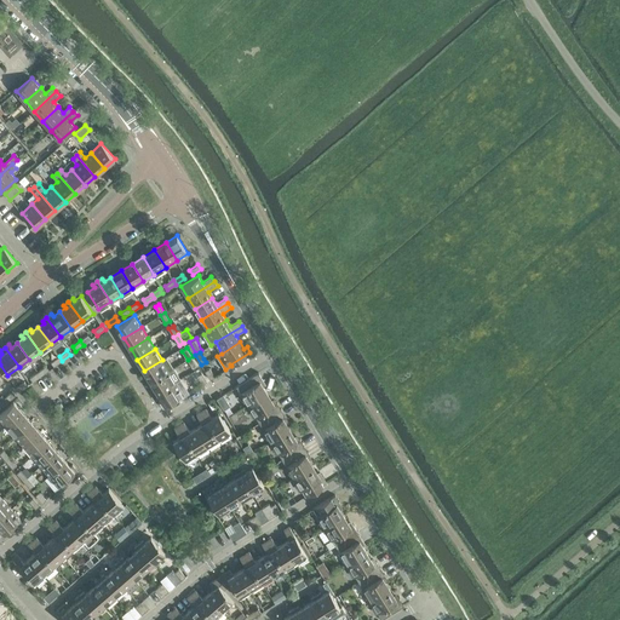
[(62,361),(59,356),(51,362),(55,366),(62,361)]
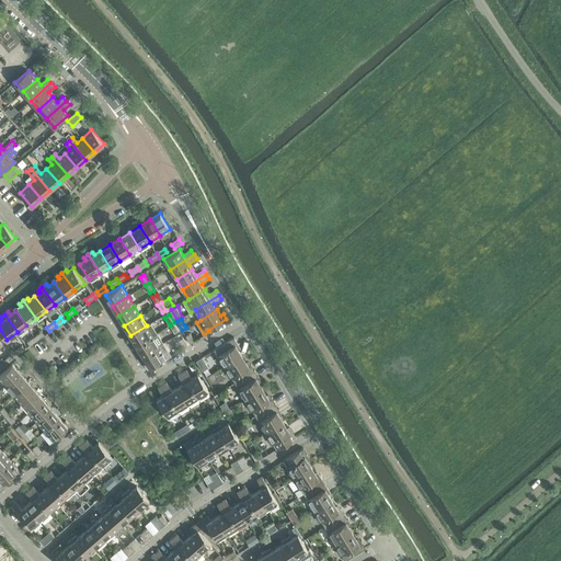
[(174,322),(170,325),(174,333),(179,331),(174,322)]
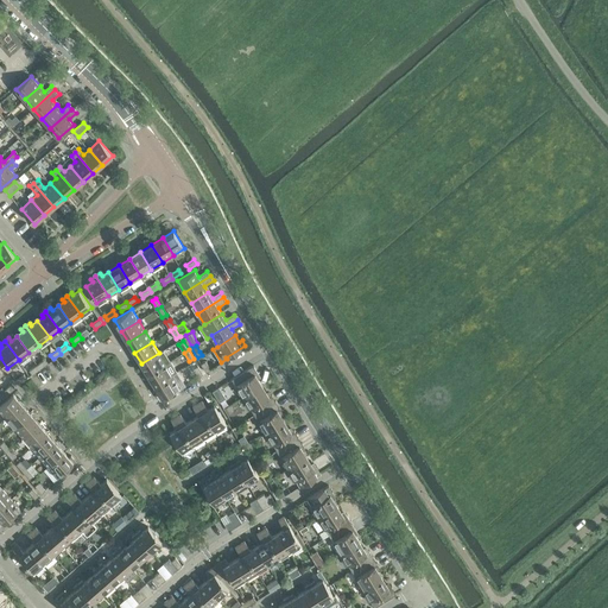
[(159,353),(141,363),(149,375),(171,361),(164,350),(159,353)]
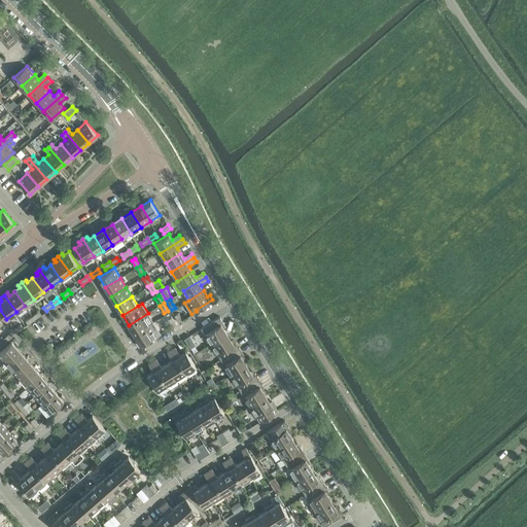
[(39,311),(32,316),(35,319),(42,314),(39,311)]
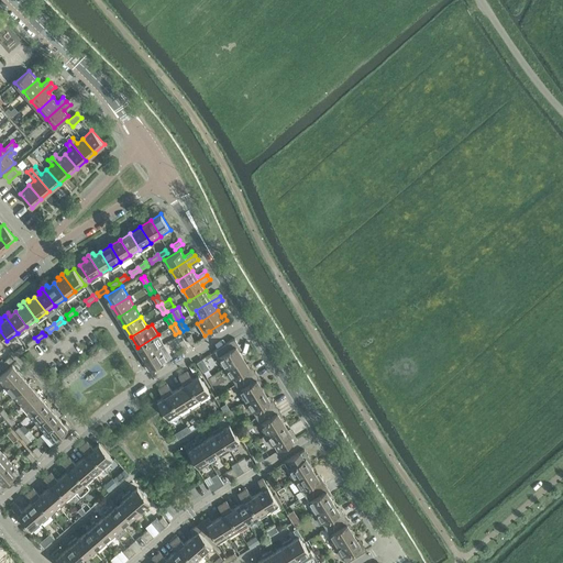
[(158,334),(138,348),(143,357),(164,344),(158,334)]
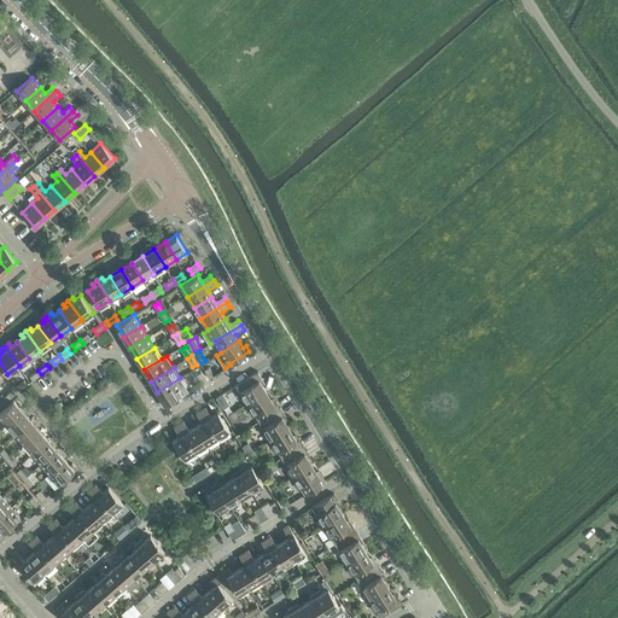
[(210,378),(215,375),(209,367),(204,369),(210,378)]
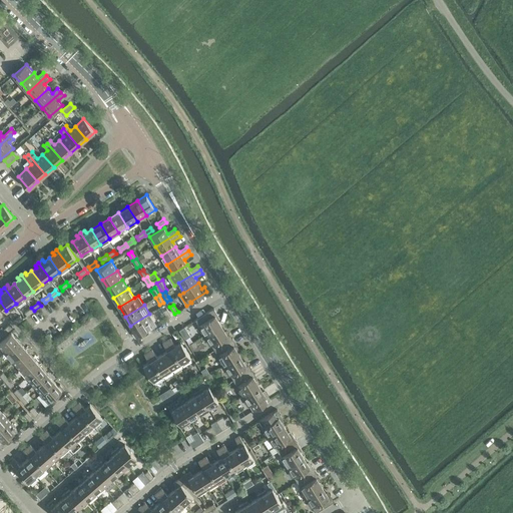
[(34,311),(31,308),(25,313),(27,316),(34,311)]
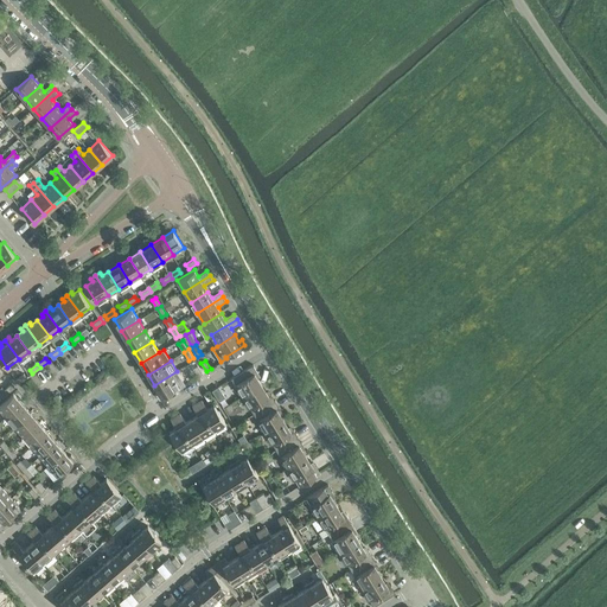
[(254,364),(231,378),(236,384),(235,385),(242,397),(262,384),(255,374),(257,371),(254,364)]
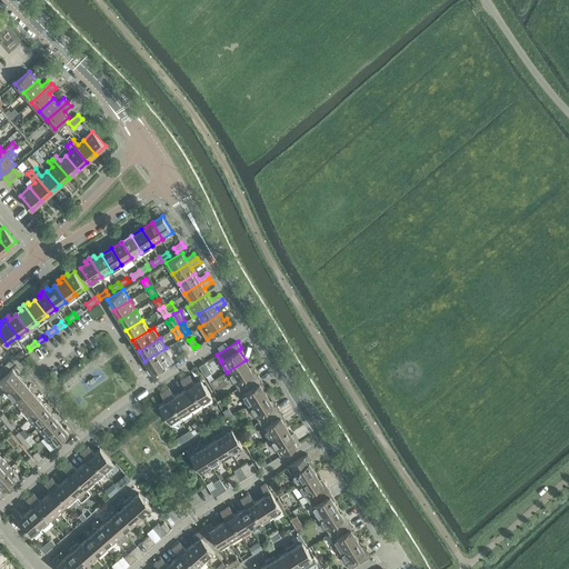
[(187,352),(190,350),(186,342),(181,345),(187,352)]
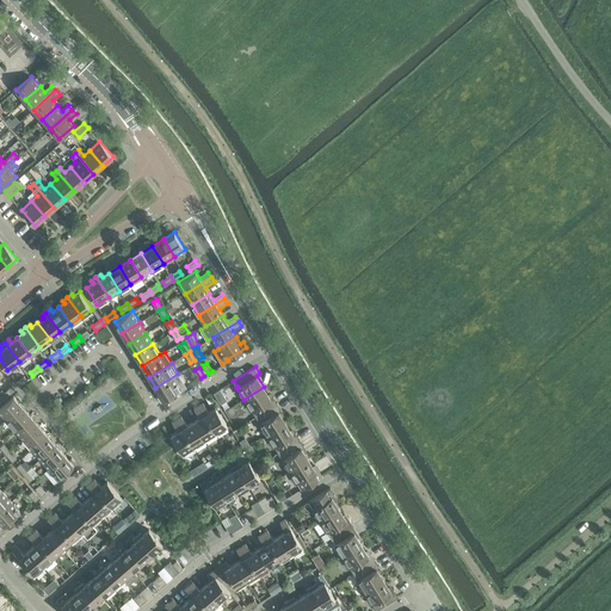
[(160,401),(180,388),(181,390),(186,387),(178,374),(155,388),(160,394),(156,395),(160,401)]
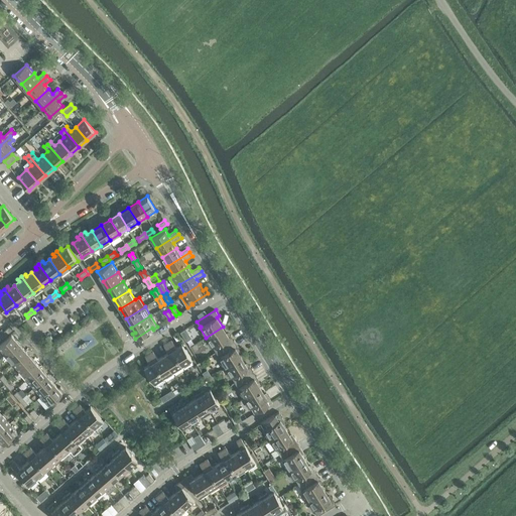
[(16,326),(23,320),(20,317),(14,323),(16,326)]
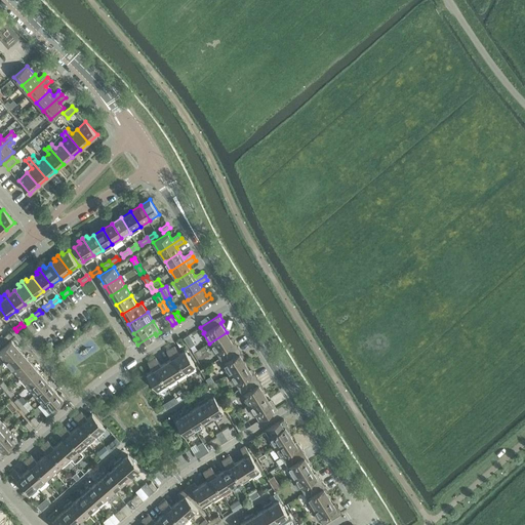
[(13,334),(10,331),(4,336),(7,340),(13,334)]
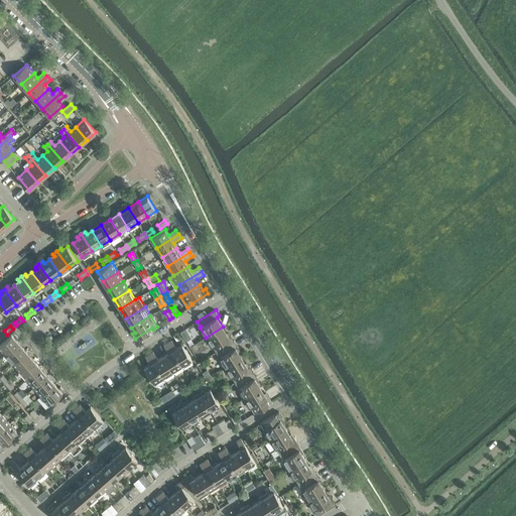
[(223,327),(206,338),(212,348),(213,347),(216,352),(235,341),(231,335),(229,337),(223,327)]
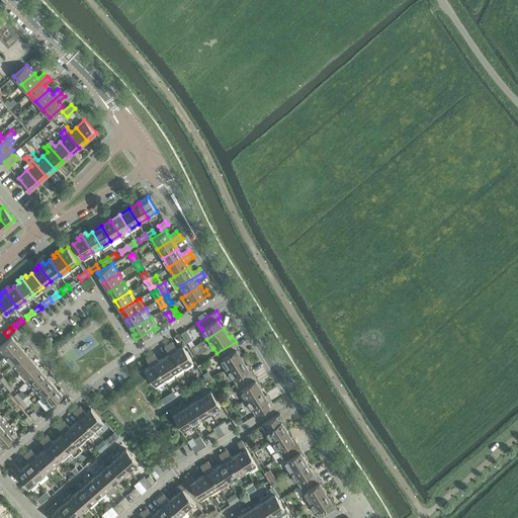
[(186,330),(181,333),(187,342),(192,339),(186,330)]
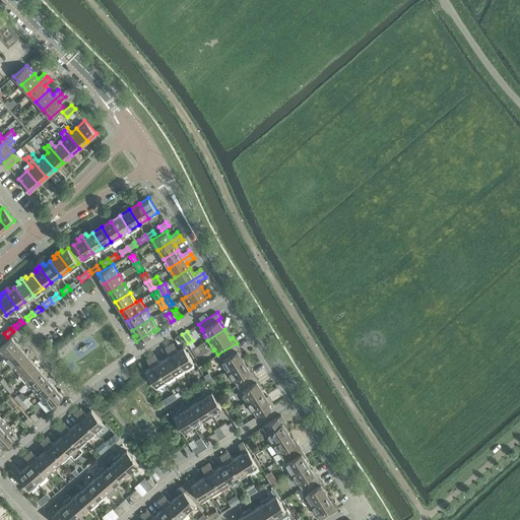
[(11,336),(0,346),(0,349),(6,356),(19,345),(11,336)]
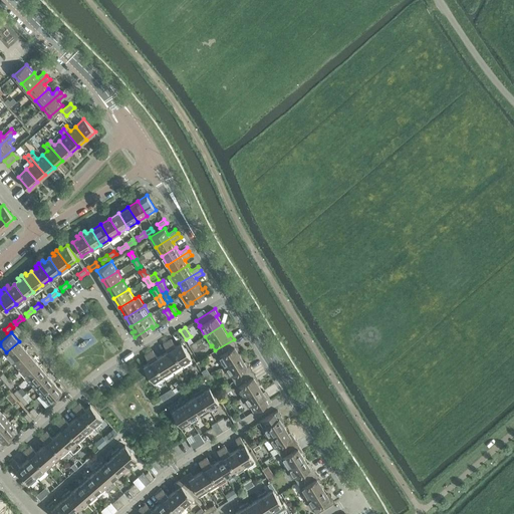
[(167,341),(182,365),(192,359),(182,342),(176,345),(171,338),(167,341)]
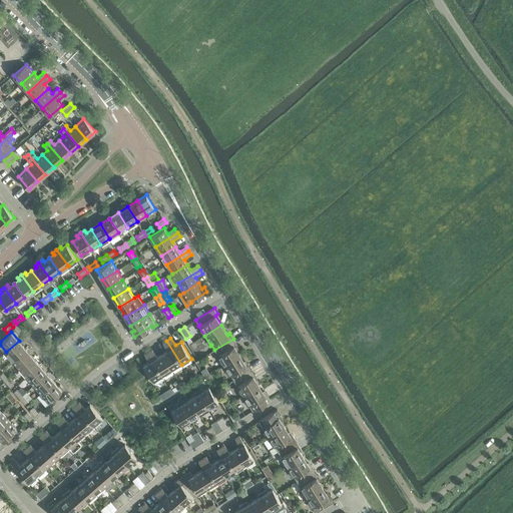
[(233,339),(214,350),(218,355),(217,356),(223,366),(240,355),(234,346),(236,344),(233,339)]
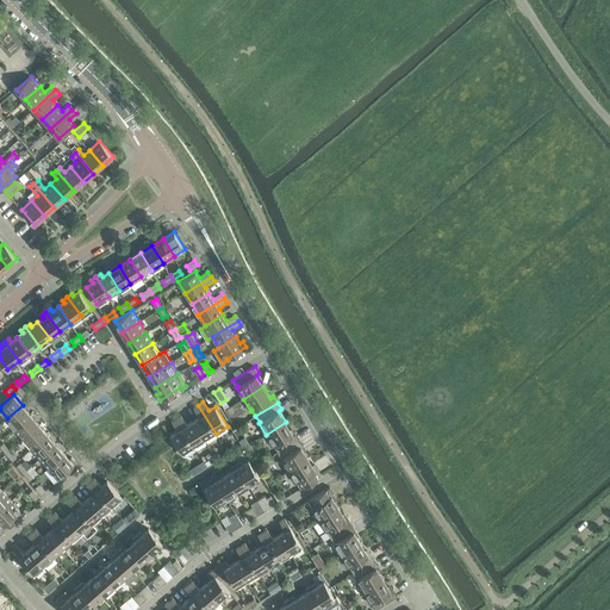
[(23,405),(7,418),(16,429),(31,415),(23,405)]
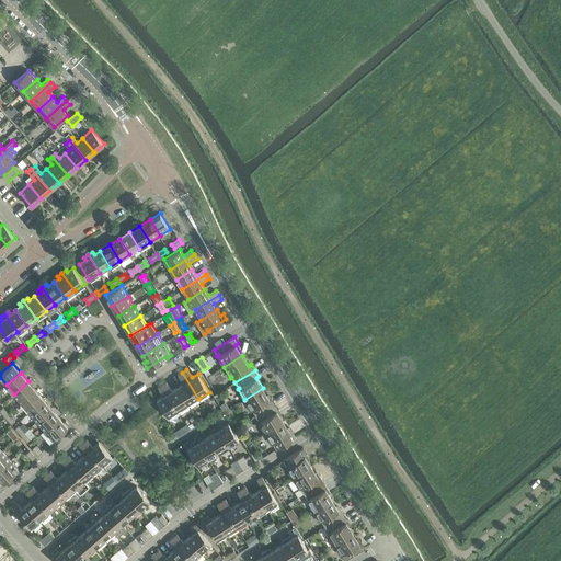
[(183,382),(178,387),(189,404),(198,399),(182,373),(178,375),(183,382)]
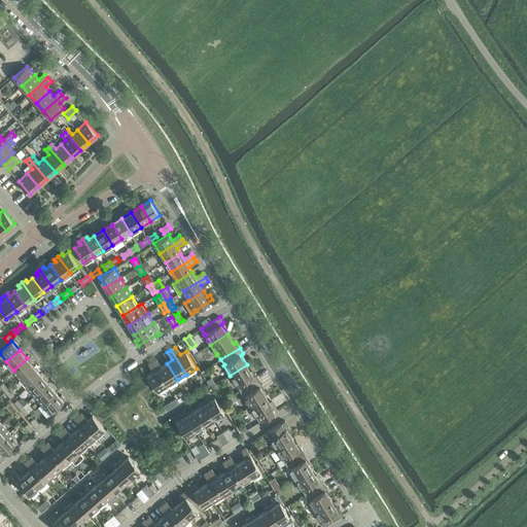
[(27,358),(13,371),(21,379),(34,366),(27,358)]
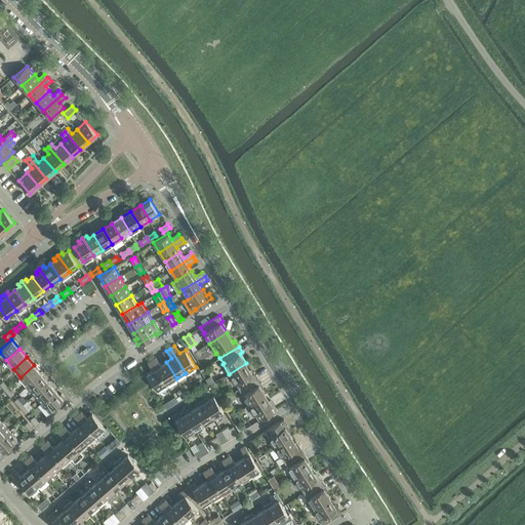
[(156,357),(152,360),(167,385),(176,378),(166,362),(161,365),(156,357)]
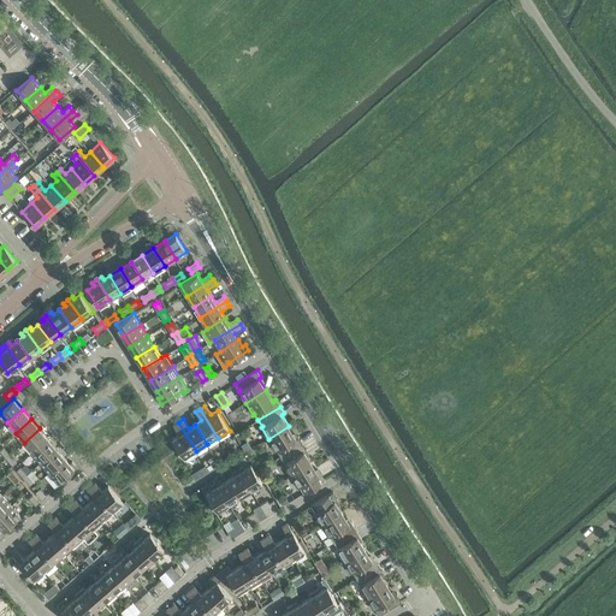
[(196,451),(178,422),(173,425),(179,434),(172,438),(184,458),(196,451)]
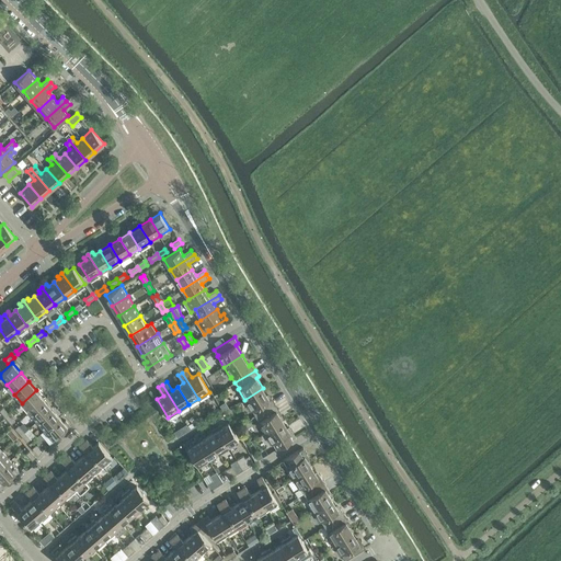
[(263,388),(244,400),(251,411),(252,410),(255,415),(276,403),(272,397),(270,399),(263,388)]
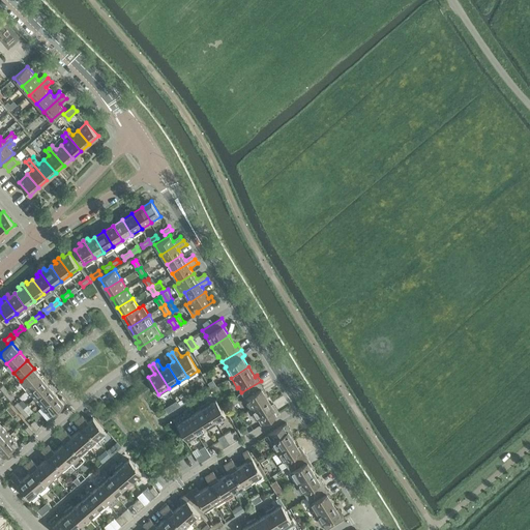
[(34,369),(21,381),(28,389),(41,377),(34,369)]
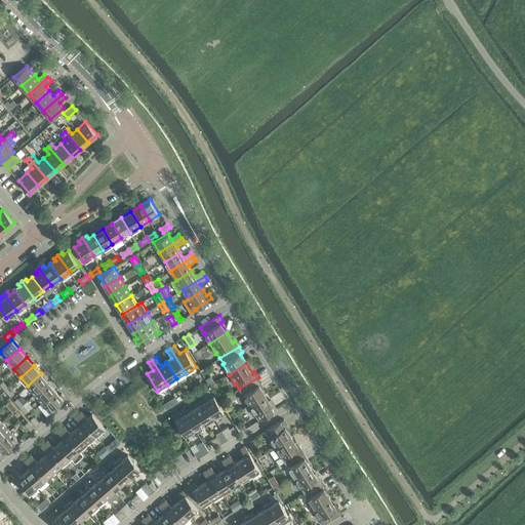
[(41,373),(28,386),(35,394),(48,382),(41,373)]
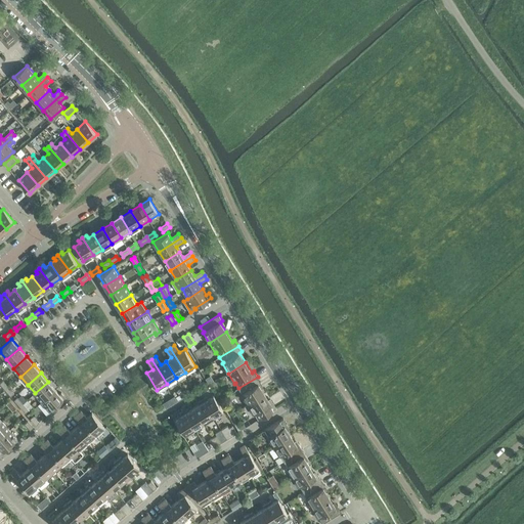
[(258,377),(238,388),(242,394),(241,394),(248,404),(265,394),(259,384),(261,383),(258,377)]
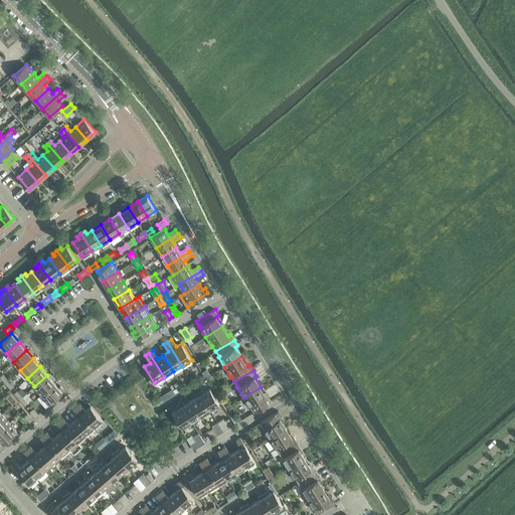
[(5,383),(8,380),(3,373),(0,375),(0,376),(1,378),(5,383)]
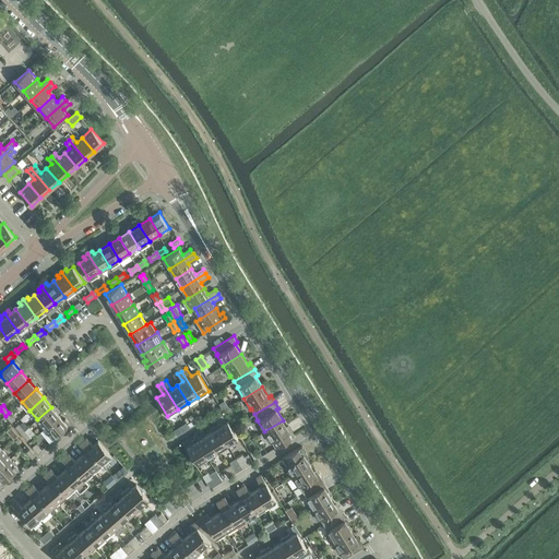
[(51,407),(37,419),(45,428),(59,416),(51,407)]
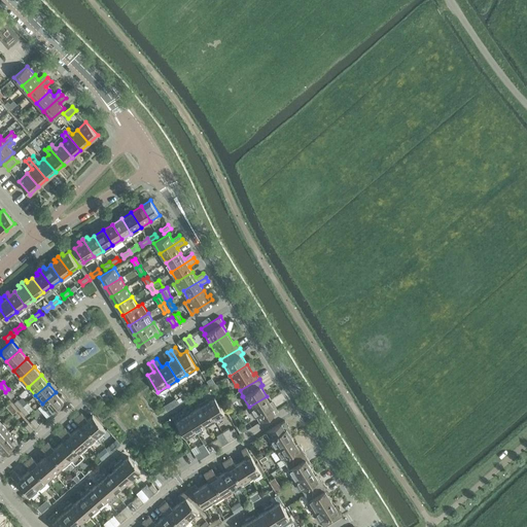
[(14,395),(8,389),(5,392),(11,398),(14,395)]
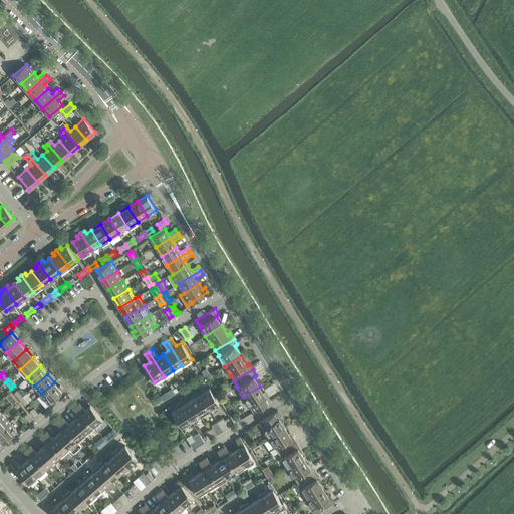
[(54,382),(41,394),(48,403),(64,390),(60,386),(58,387),(54,382)]
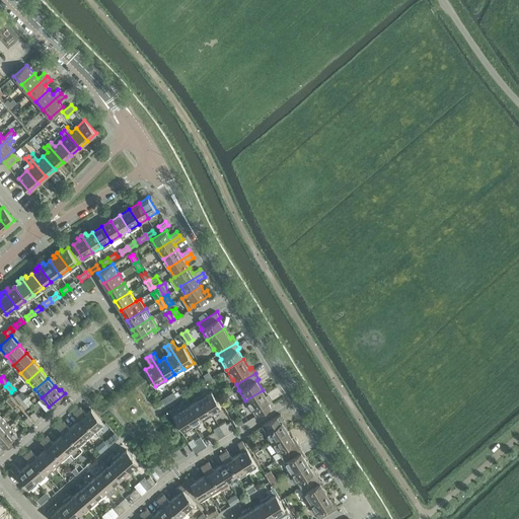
[(263,390),(245,400),(251,411),(252,410),(255,416),(275,403),(271,397),(268,399),(263,390)]
